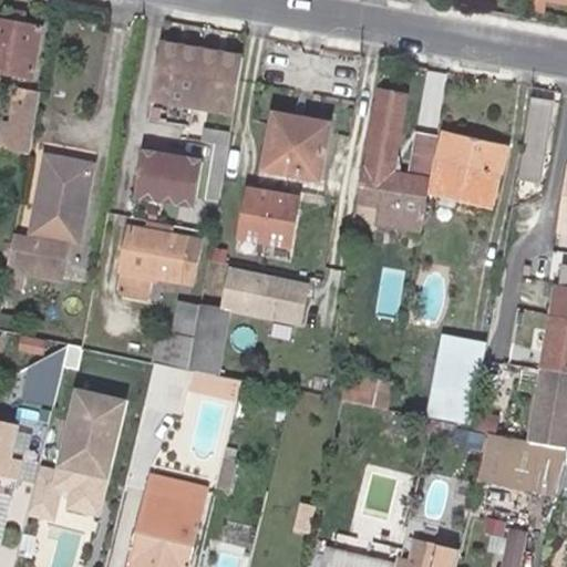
[(0,66),(34,73),(42,23),(23,21),(26,9),(13,6),(10,19),(0,17),(0,66)]
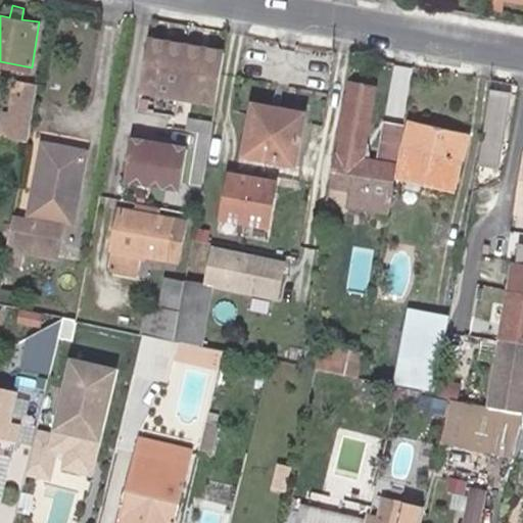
[(217,101),(226,49),(151,37),(141,88),(217,101)]
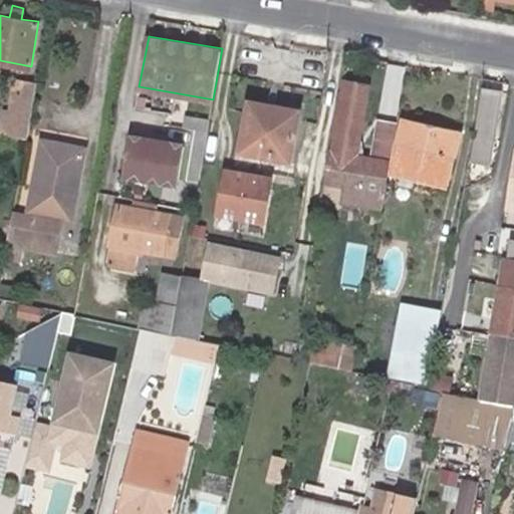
[(26,136),(36,79),(20,76),(19,84),(14,108),(9,133),(26,136)]
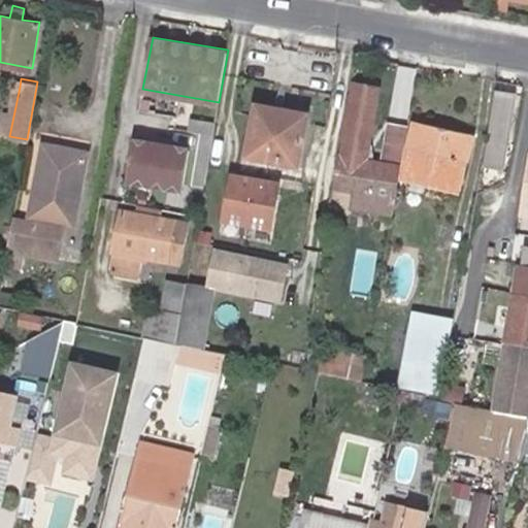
[(341,156),(338,155),(333,185),(395,196),(400,166),(364,159),(377,87),(354,83),(341,156)]
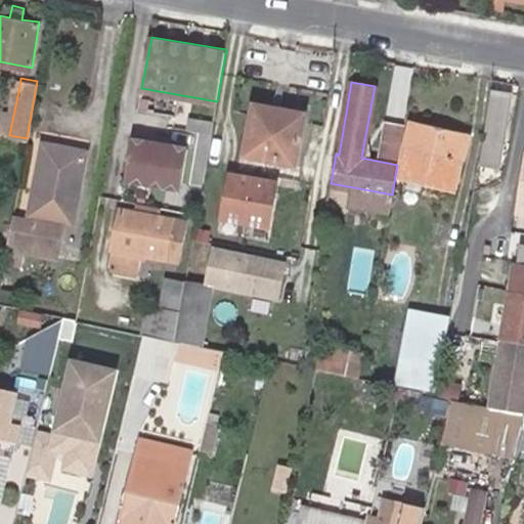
[(492,89),(479,164),(499,167),(513,92),(492,89)]
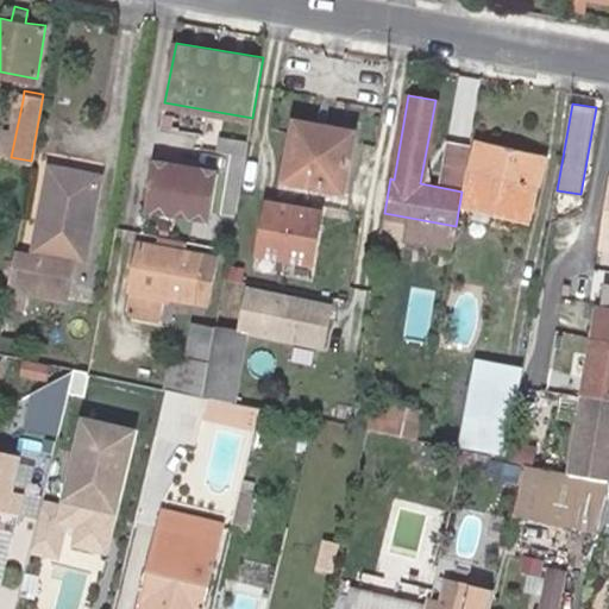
[(301,119),(289,176),(346,188),(358,130),(301,119)]
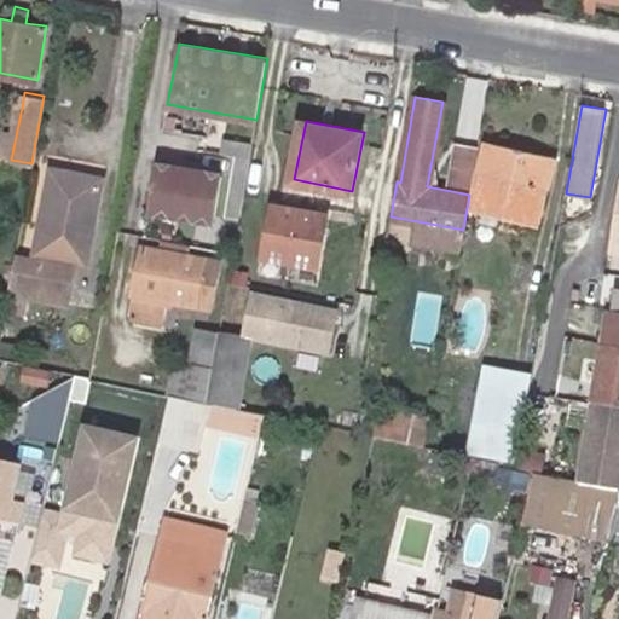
[(11,160),(17,131),(5,128),(0,156),(0,158),(11,160)]
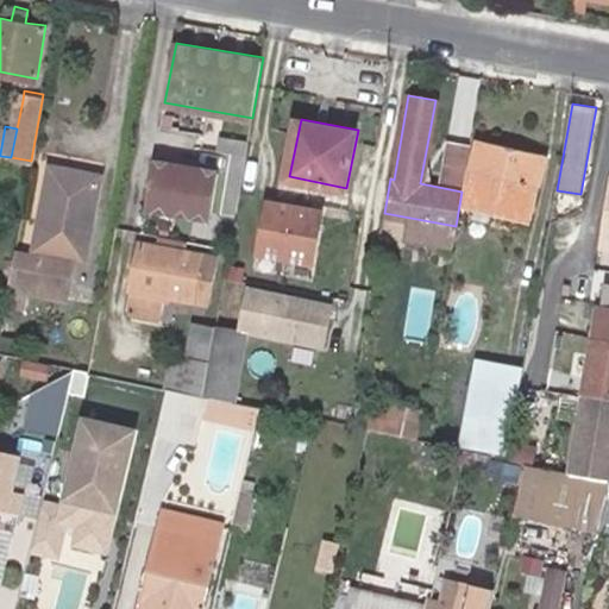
[(533,215),(545,156),(476,142),(465,203),(496,208),(533,215)]
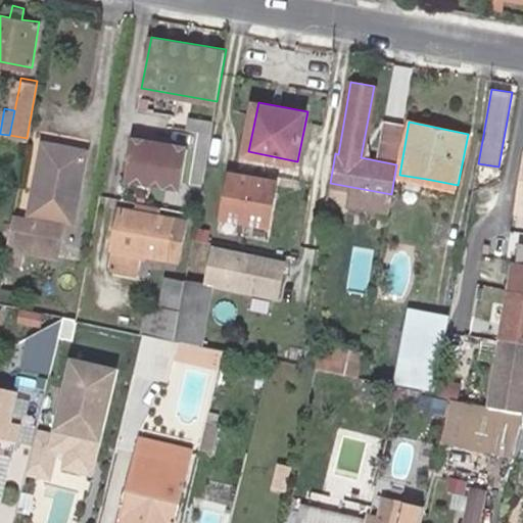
[(125,177),(181,186),(189,145),(132,135),(125,177)]
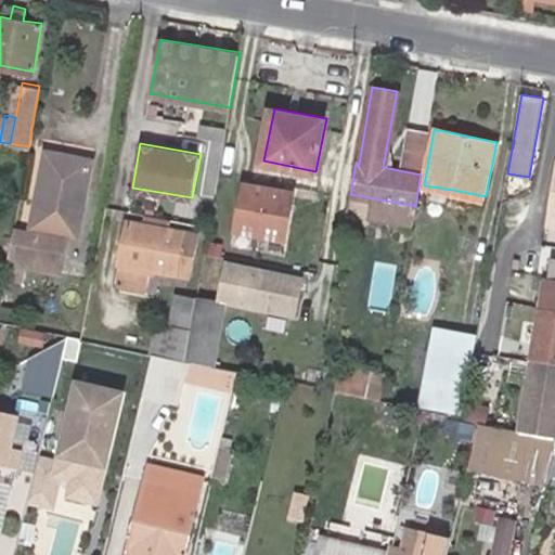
[(78,239),(88,188),(82,186),(87,163),(44,154),(31,230),(13,227),(7,262),(24,265),(59,272),(65,236),(78,239)]
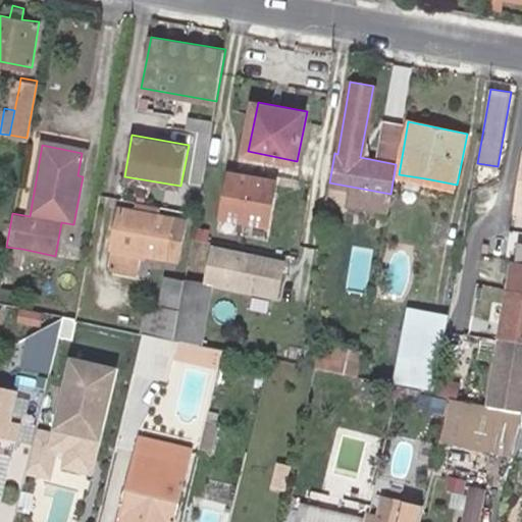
[(77,175),(83,176),(87,154),(82,153),(77,175)]
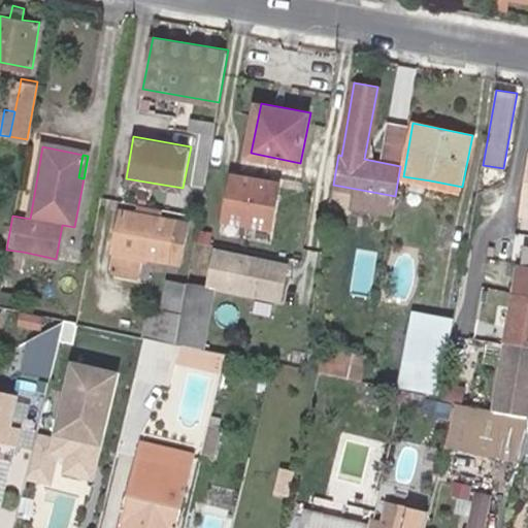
[(239,171),(235,219),(287,224),(291,175),(239,171)]
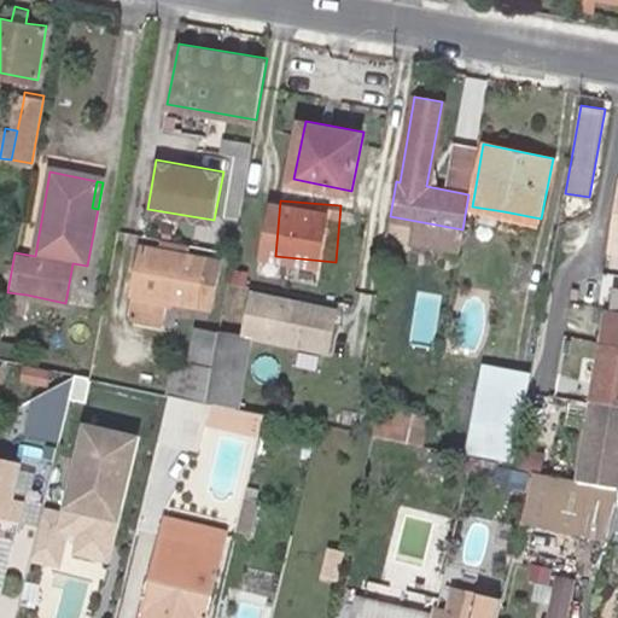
[(200,302),(207,258),(184,255),(185,243),(165,239),(164,252),(140,249),(129,316),(162,322),(165,297),(200,302)]
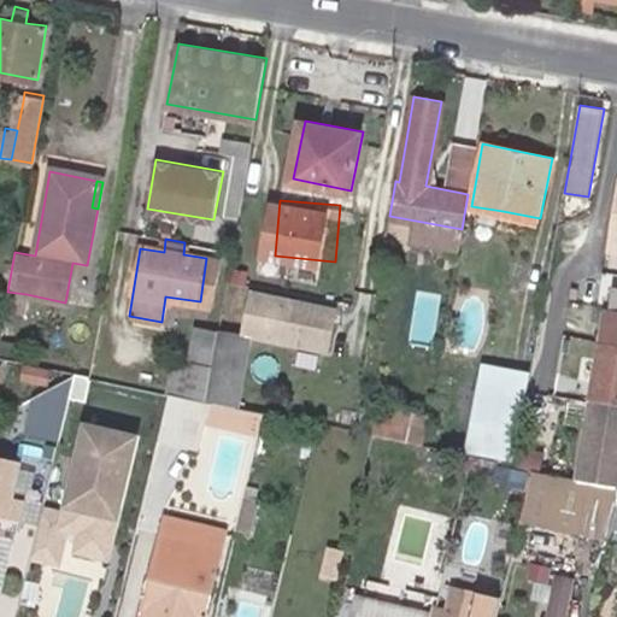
[(218,259),(206,258),(200,301),(210,304),(218,259)]
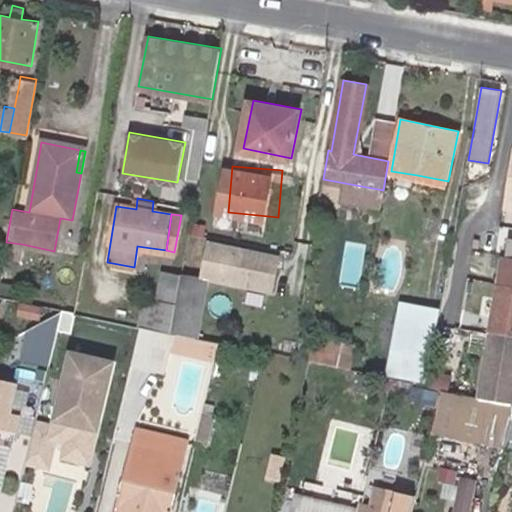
[(282,255),(209,239),(200,279),(212,282),(274,295),(282,255)]
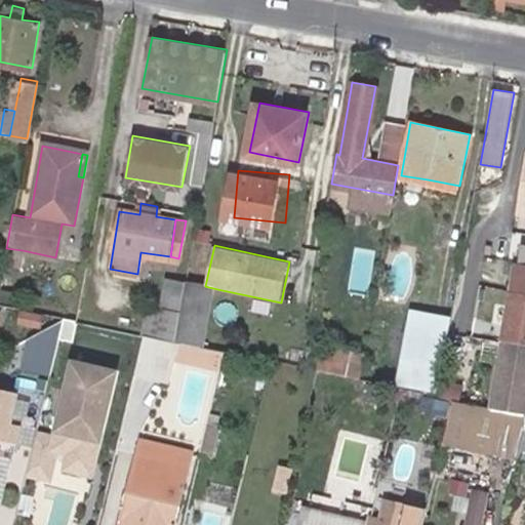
[(524,246),(520,246),(518,259),(513,258),(509,288),(514,289),(524,290),(524,246)]
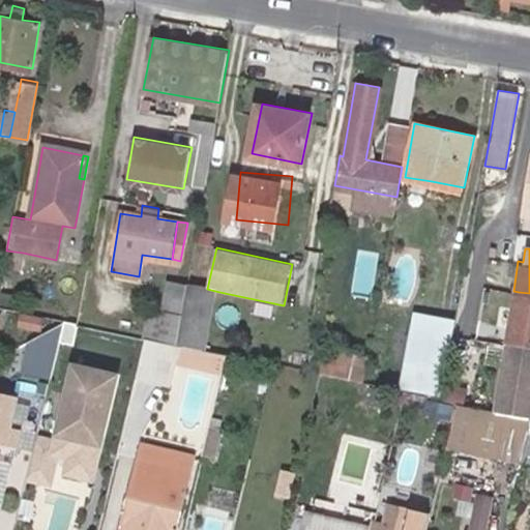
[(23,253),(6,251),(4,263),(21,266),(23,253)]
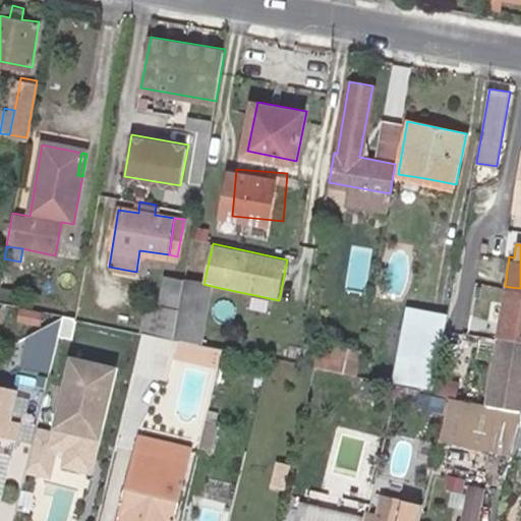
[(186,280),(185,276),(165,273),(159,303),(145,311),(140,330),(142,330),(151,332),(173,337),(186,280)]
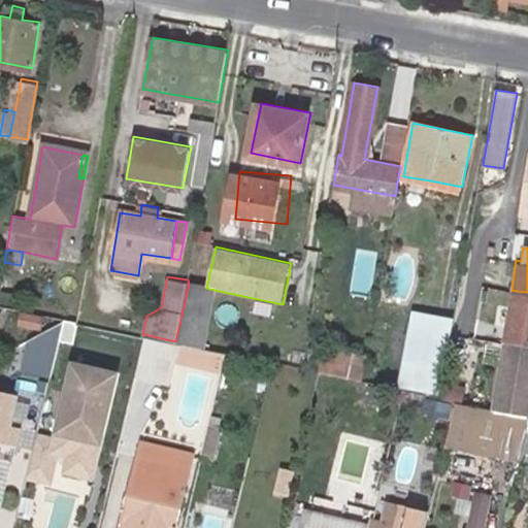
[(189,284),(175,341),(206,349),(219,291),(206,288),(189,284)]
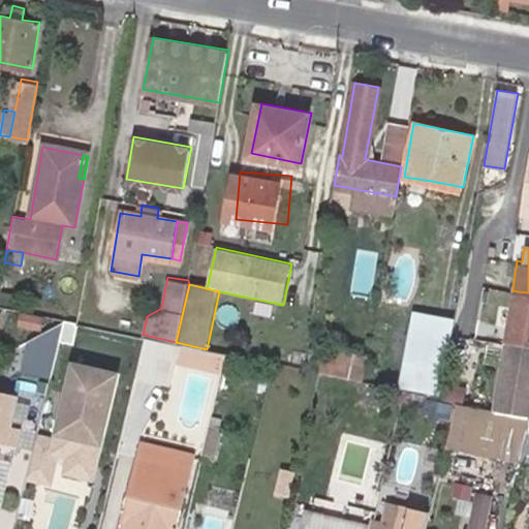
[(528,344),(528,292),(518,291),(508,342),(528,344)]
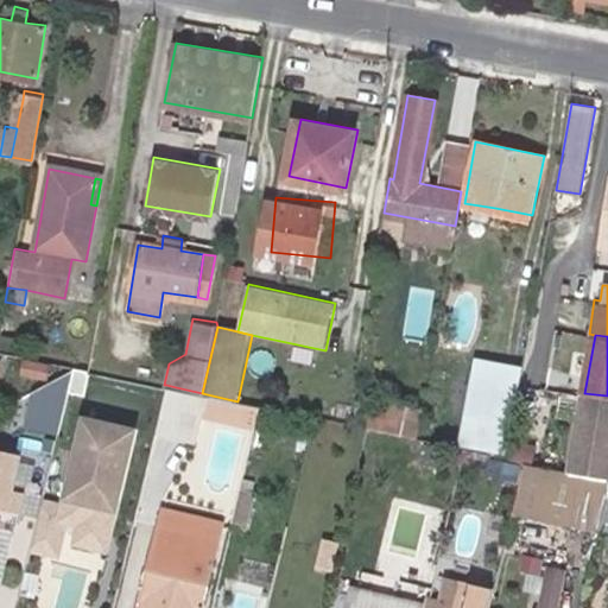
[(485,415),(495,359),(477,356),(468,412),(485,415)]
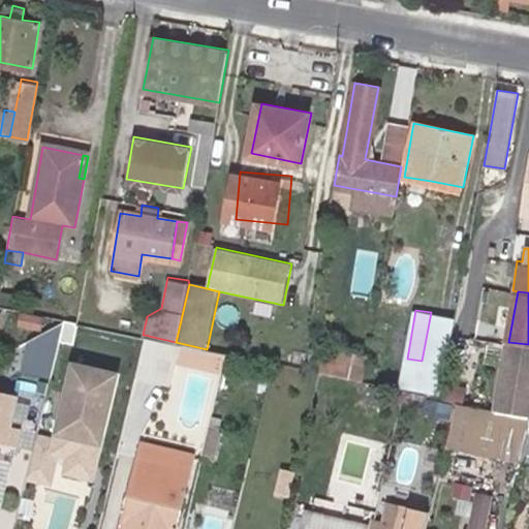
[(448,315),(431,312),(422,361),(416,389),(436,392),(448,315)]
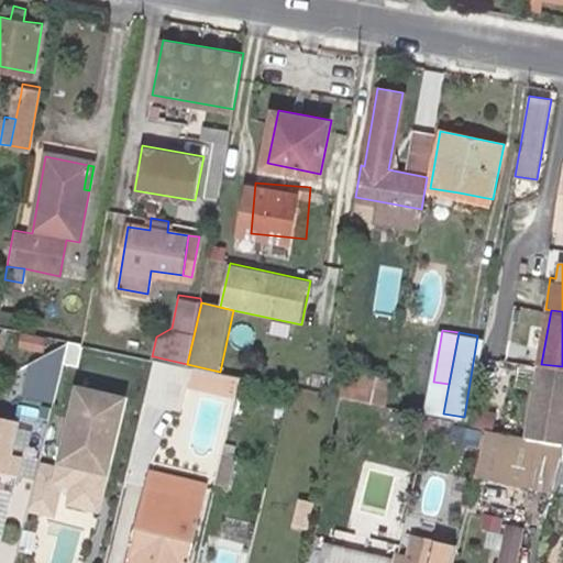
[(45,339),(24,333),(22,344),(43,349),(45,339)]
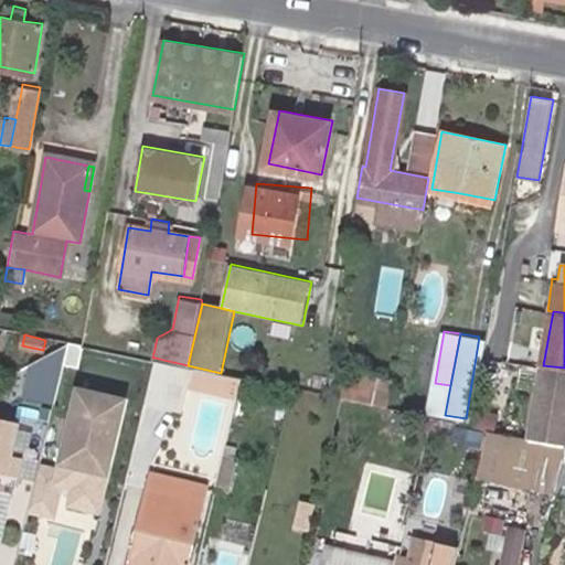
[(34,350),(30,397),(64,402),(70,353),(34,350)]
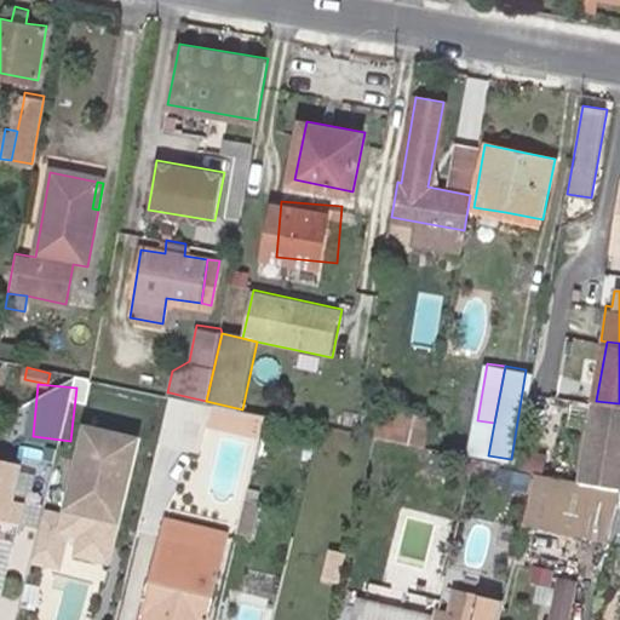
[(179,395),(170,392),(159,437),(170,440),(179,395)]
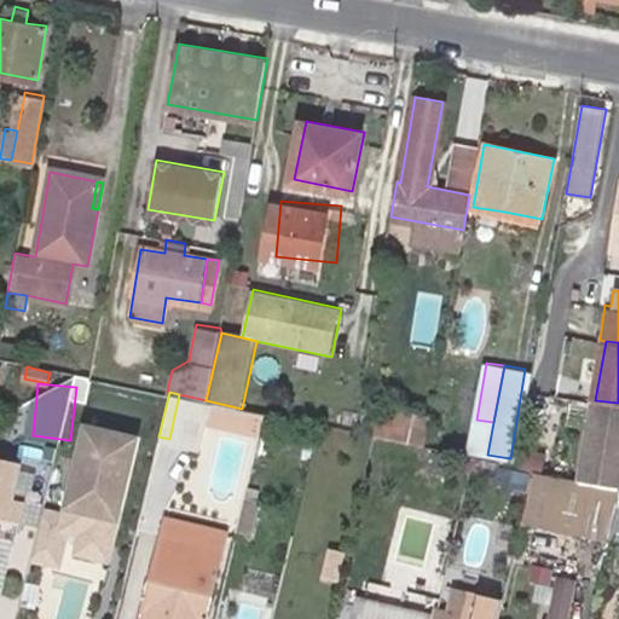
[(206,400),(179,394),(169,439),(201,445),(207,420),(255,431),(259,411),(242,409),(206,400)]
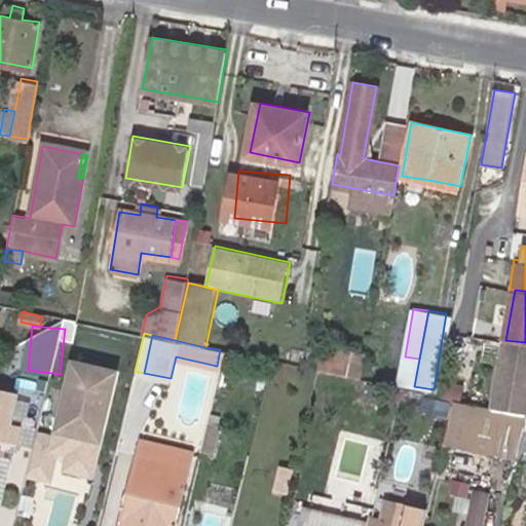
[(119,371),(72,360),(53,436),(36,431),(25,480),(52,486),(60,456),(67,457),(64,472),(94,479),(119,371)]
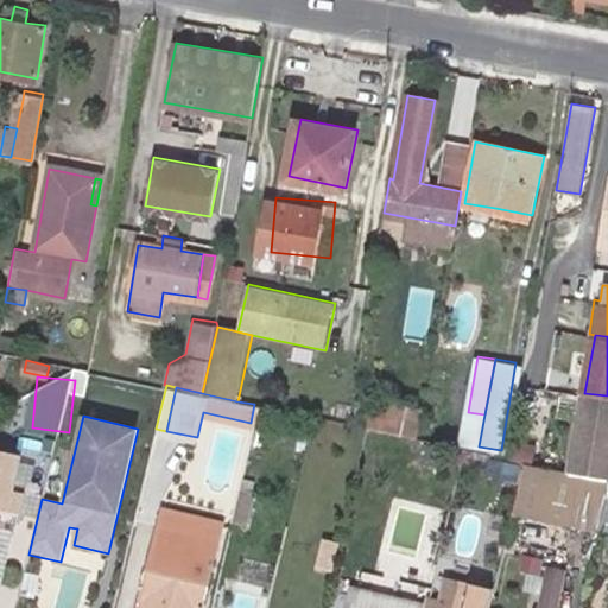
[(398,443),(379,439),(375,454),(393,458),(398,443)]
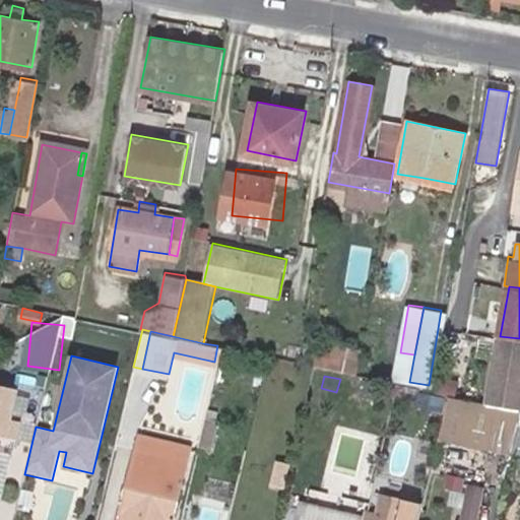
[(0,435),(3,436),(12,391),(0,388),(0,435)]
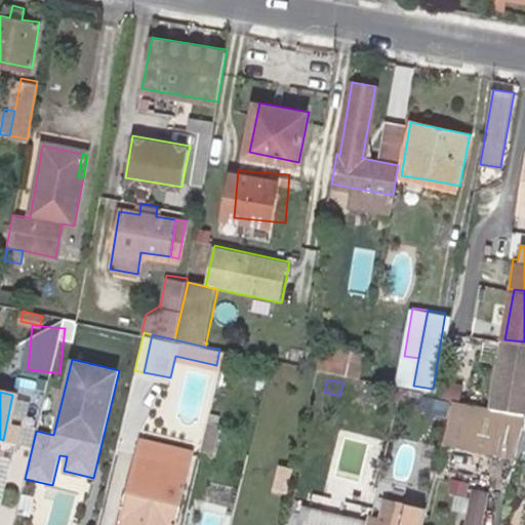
[(524,431),(524,413),(452,398),(442,440),(519,457),(522,445),(524,431)]
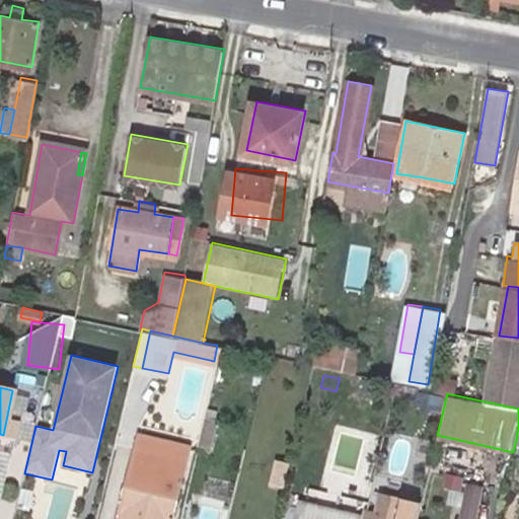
[(168,518),(187,442),(139,431),(118,518),(168,518)]
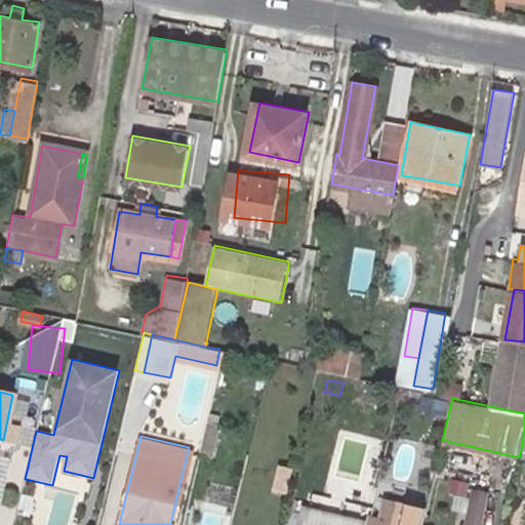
[(0,497),(9,456),(0,453),(0,497)]
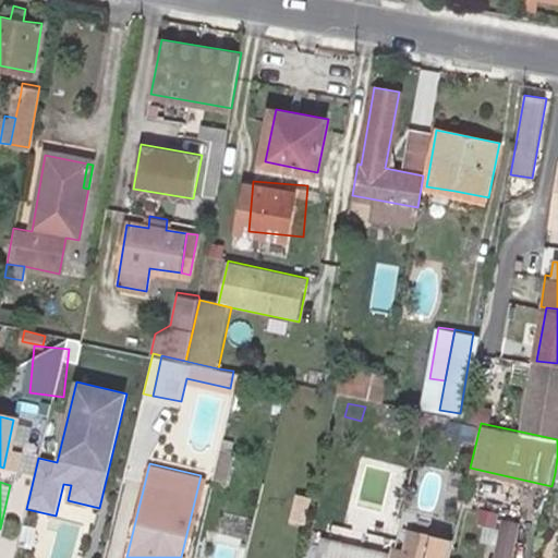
[(303,521),(310,496),(296,492),(290,519),(303,521)]
